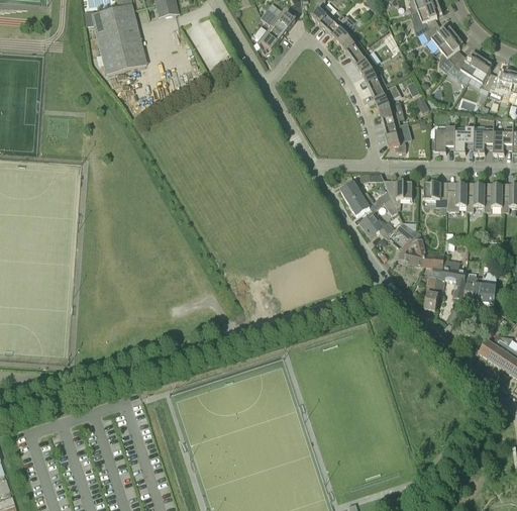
[(153,0),(158,16),(176,12),(173,0),(153,0)]
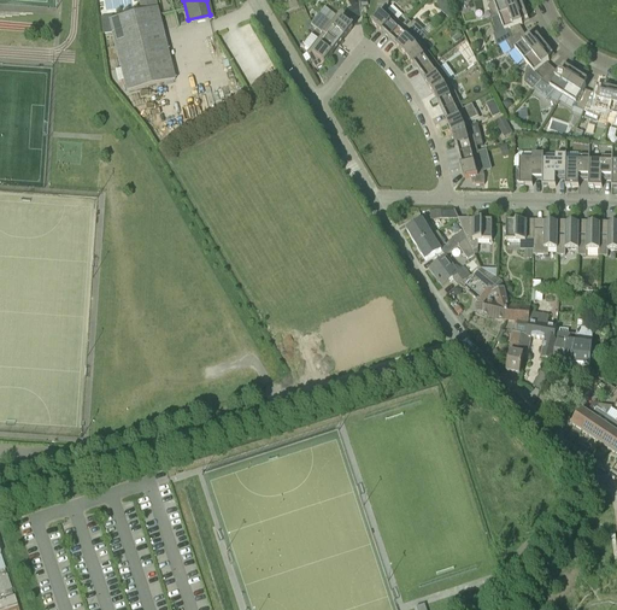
[(389,34),(403,18),(387,4),(388,0),(376,0),(374,10),(376,12),(372,18),(389,34)]
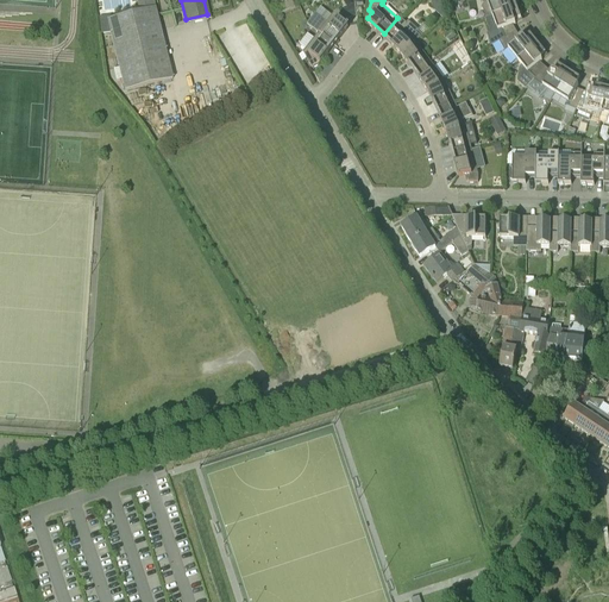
[(394,12),(399,8),(391,0),(385,0),(384,1),(394,12)]
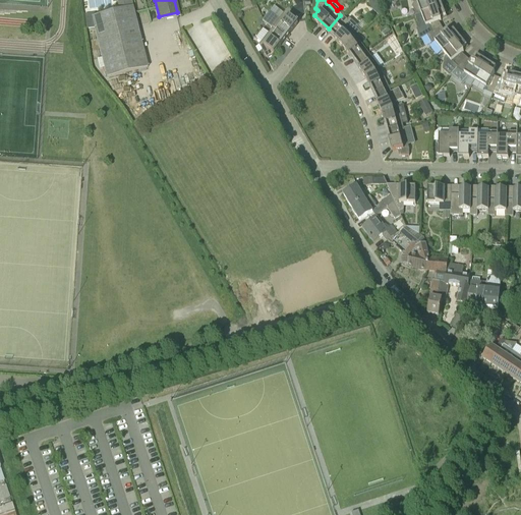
[(421,8),(442,1),(442,0),(412,0),(416,10),(421,8)]
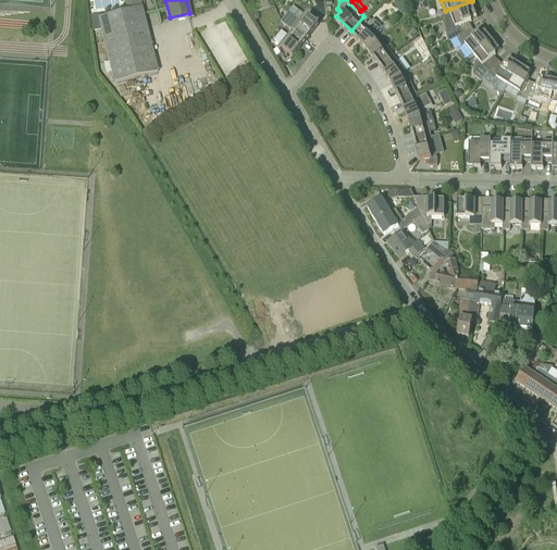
[(141,2),(126,5),(100,12),(97,13),(100,25),(113,78),(114,78),(158,67),(141,1),(141,2)]
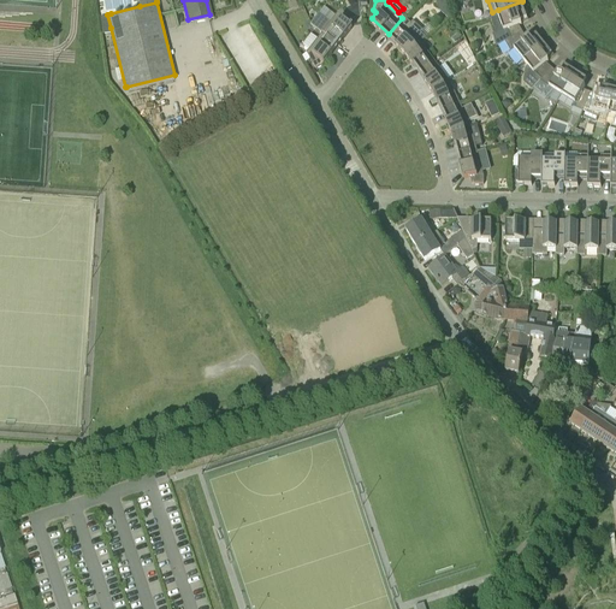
[(505,36),(522,27),(519,19),(521,18),(520,16),(527,12),(522,1),(498,10),(503,24),(499,27),(505,36)]
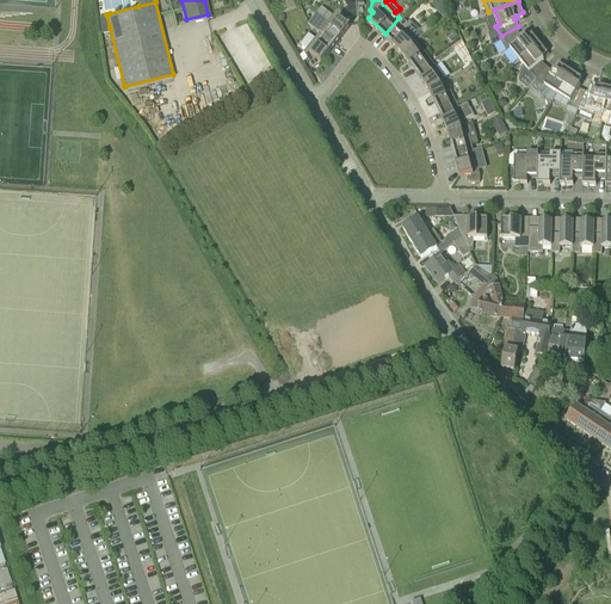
[(308,18),(319,26),(335,39),(350,20),(344,17),(346,14),(340,4),(334,7),(327,16),(315,7),(308,18)]
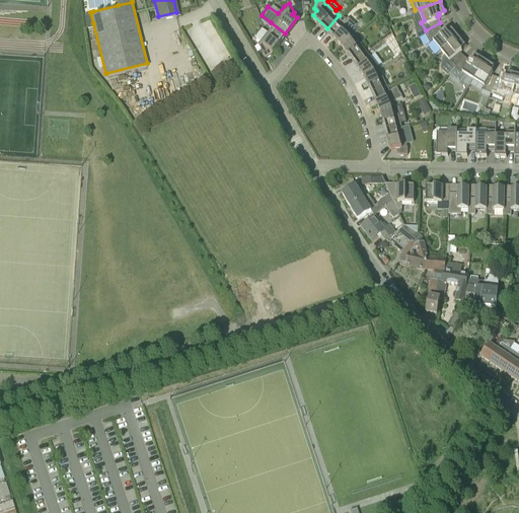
[(92,8),(83,10),(85,24),(93,23),(90,12),(93,11),(92,8)]
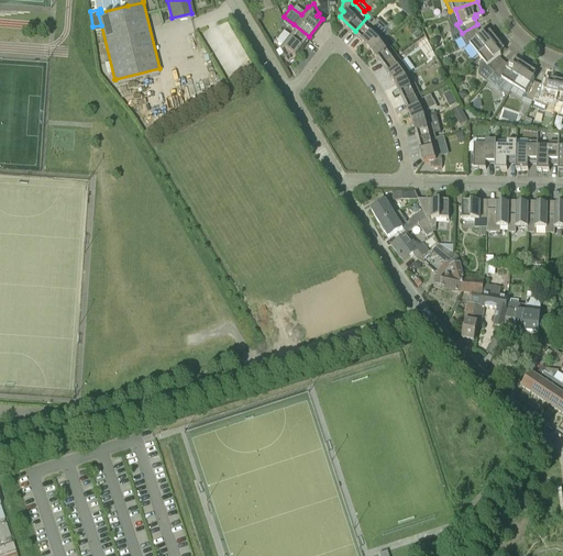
[(372,12),(367,17),(355,31),(370,45),(371,45),(384,33),(389,29),(383,23),(385,21),(376,12),(374,14),(372,12)]
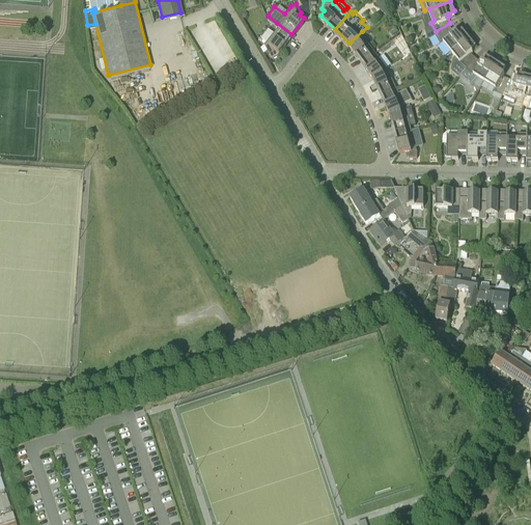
[(291,34),(277,23),(264,40),(269,49),(275,46),(279,50),(291,34)]
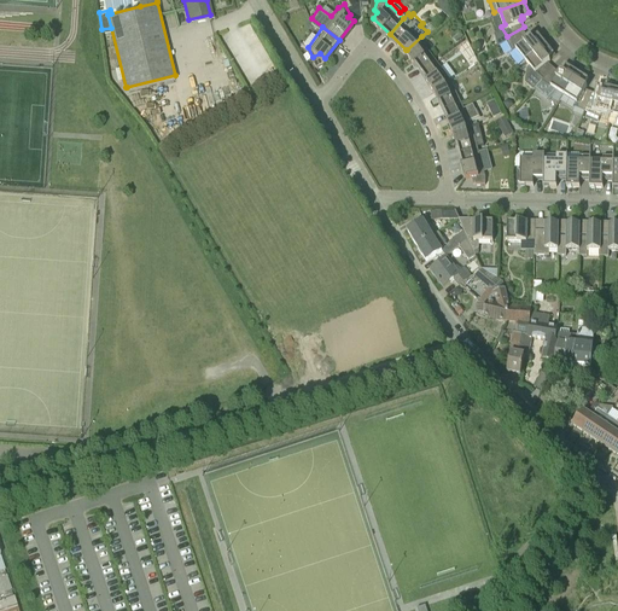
[(516,44),(525,54),(546,39),(537,29),(532,33),(530,30),(528,33),(524,27),(507,36),(502,39),(506,46),(511,44),(512,45),(516,44)]
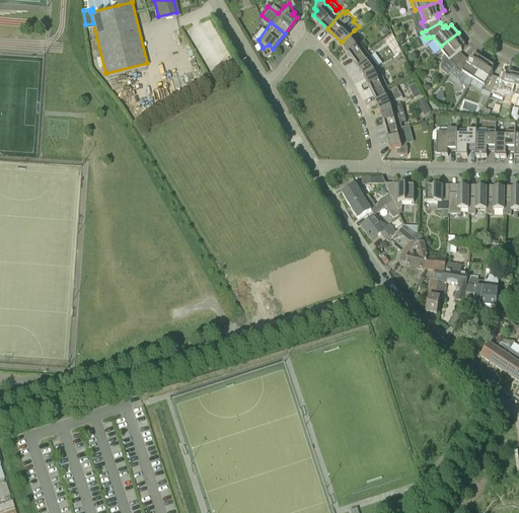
[(353,57),(366,47),(354,30),(342,42),(353,57)]
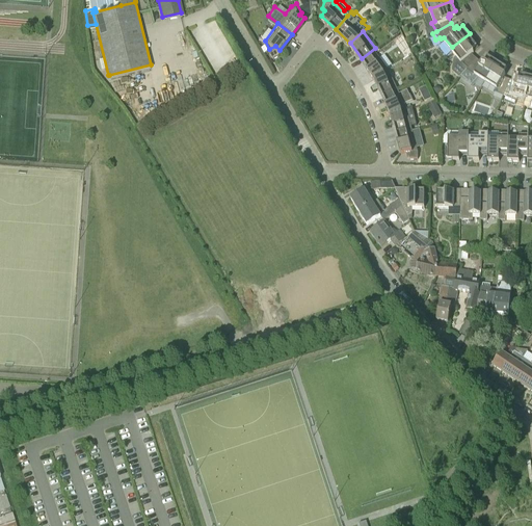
[(464,66),(476,53),(471,49),(473,48),(472,45),(476,42),(470,33),(452,47),(460,57),(457,60),(464,66)]
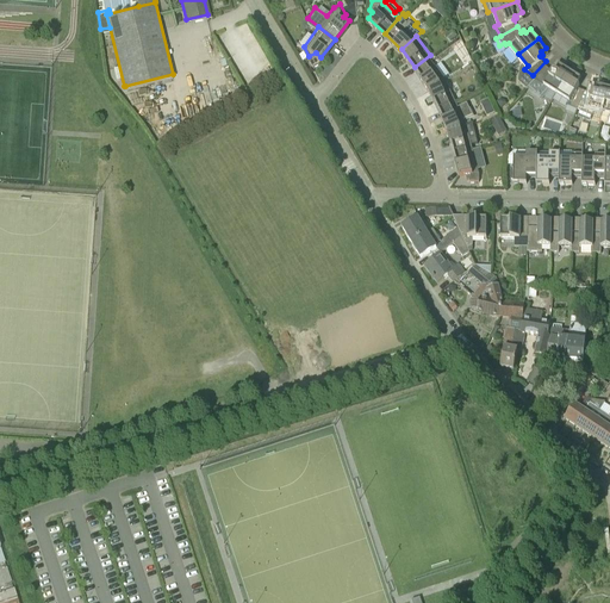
[(428,86),(446,75),(430,55),(415,67),(428,85),(427,86),(428,86)]
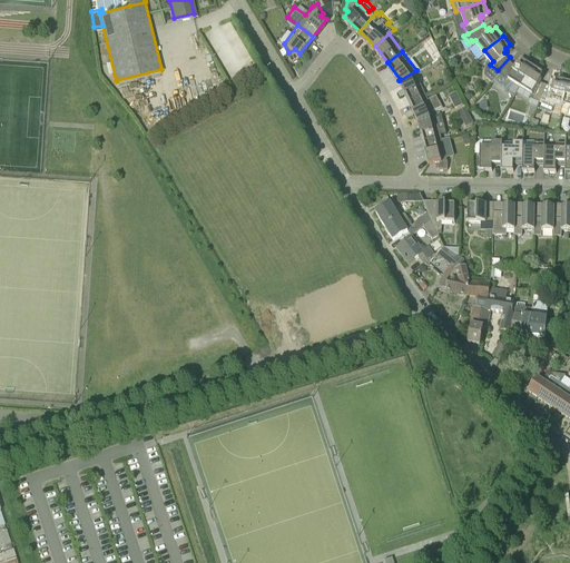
[(508,75),(520,82),(532,61),(523,56),(519,61),(517,59),(516,62),(510,57),(498,70),(505,78),(508,75)]
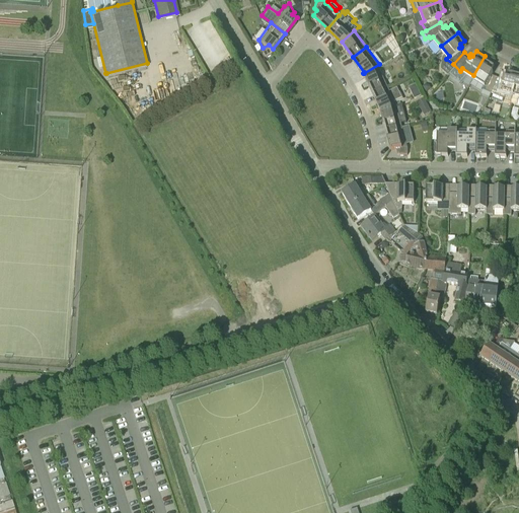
[(483,85),(491,88),(498,73),(492,70),(493,68),(491,67),(494,62),(485,56),(473,75),(484,82),(483,85)]
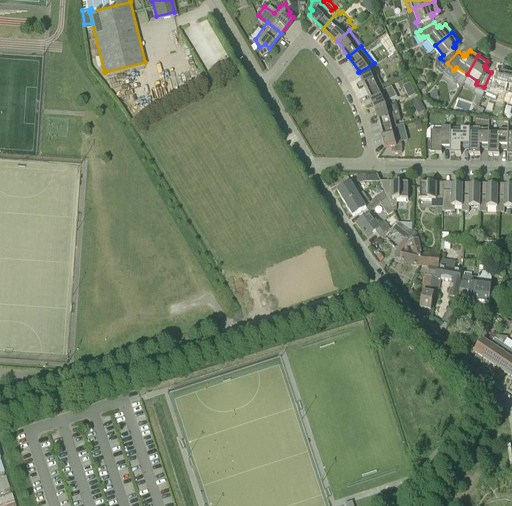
[(367,89),(382,82),(374,63),(359,72),(367,89)]
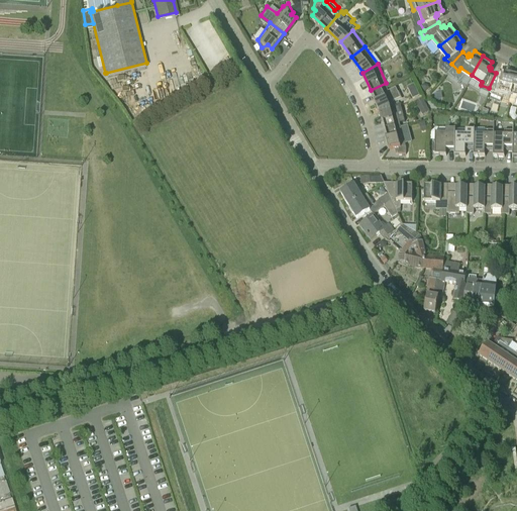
[(499,88),(511,91),(516,70),(506,68),(505,74),(502,73),(501,75),(496,73),(489,88),(497,92),(499,88)]
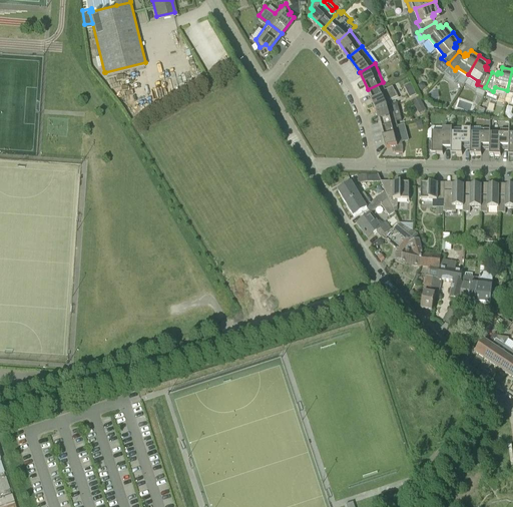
[(384,84),(383,82),(368,89),(376,106),(392,100),(389,95),(396,91),(391,81),(384,84)]
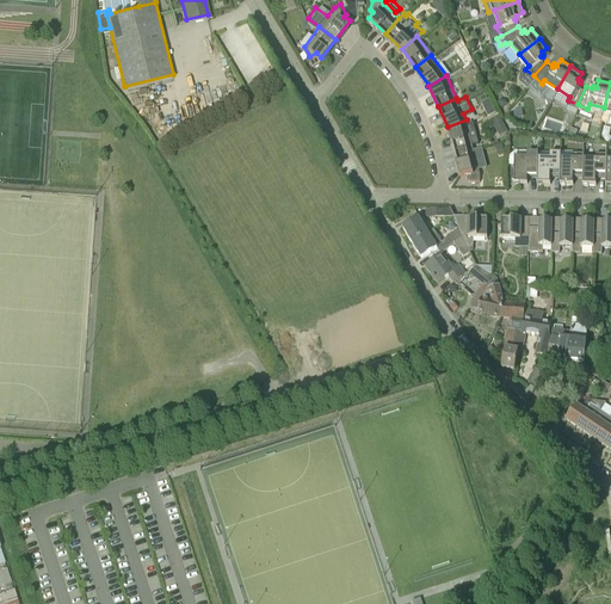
[(448,127),(454,148),(473,143),(471,139),(476,137),(471,118),(467,119),(448,127)]
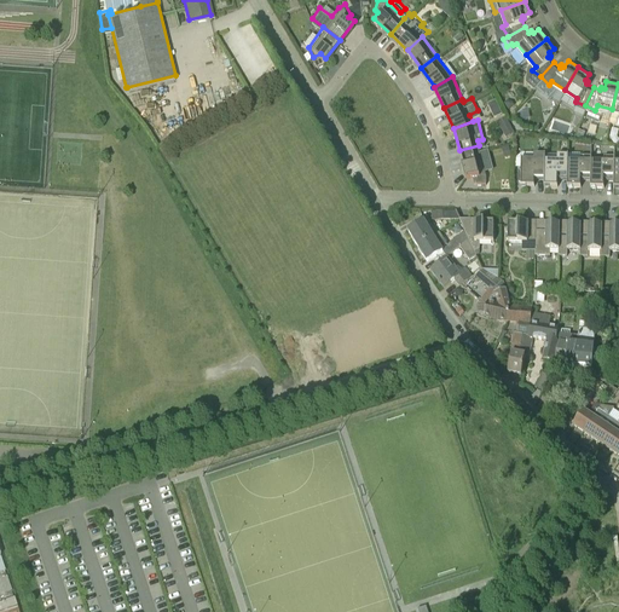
[(486,172),(479,145),(460,150),(466,173),(472,172),(474,179),(486,179),(486,172)]
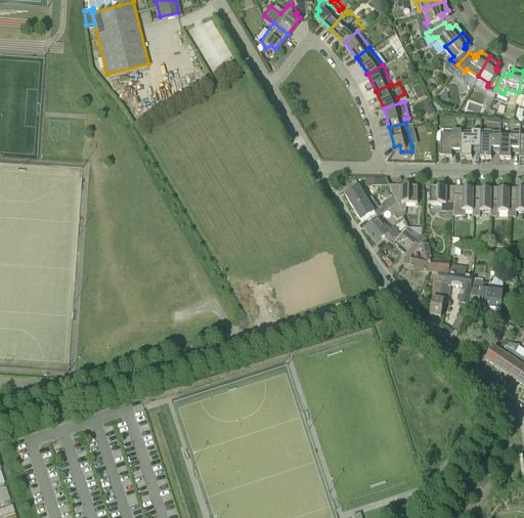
[(451,146),(461,146),(462,130),(462,126),(461,126),(451,126),(451,130),(441,130),(441,139),(438,139),(438,149),(440,149),(440,153),(451,153),(451,146)]
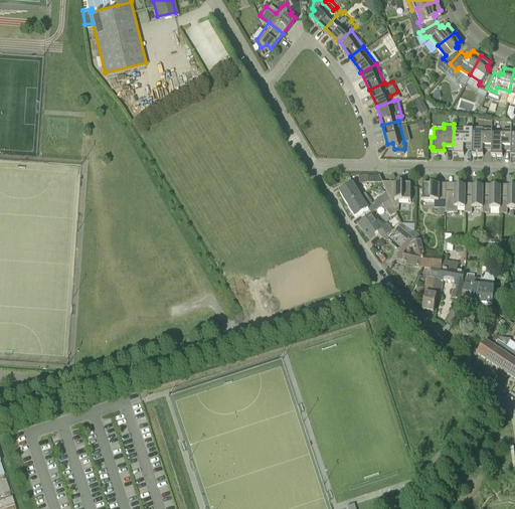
[(464,144),(472,144),(473,129),(473,124),(472,124),(464,124),(463,129),(454,128),(453,144),(453,150),(464,151),(464,144)]
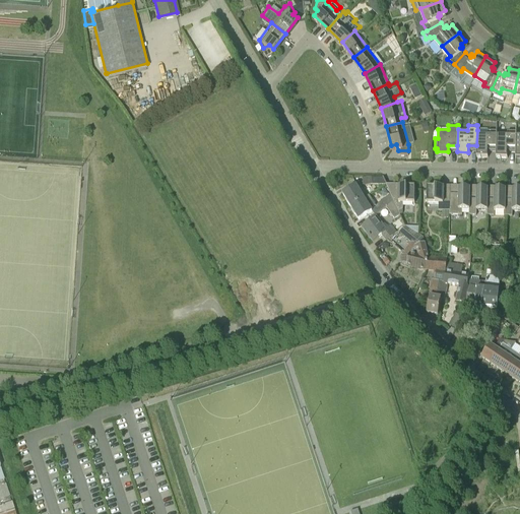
[(488,146),(496,146),(497,130),(497,126),(488,126),(488,130),(477,130),(476,145),(476,152),(488,152),(488,146)]
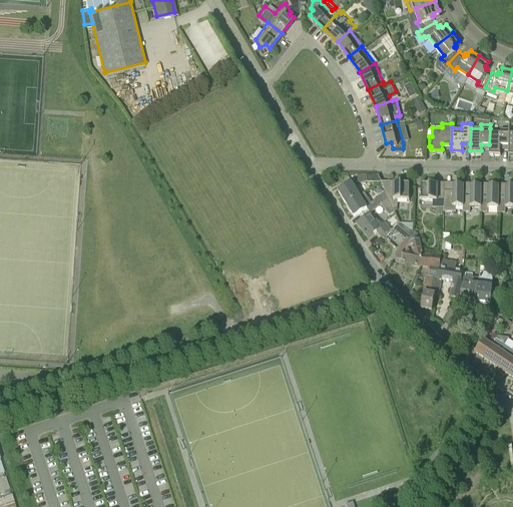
[(500,144),(508,144),(509,129),(509,124),(500,124),(500,128),(490,128),(489,144),(489,150),(500,150),(500,144)]
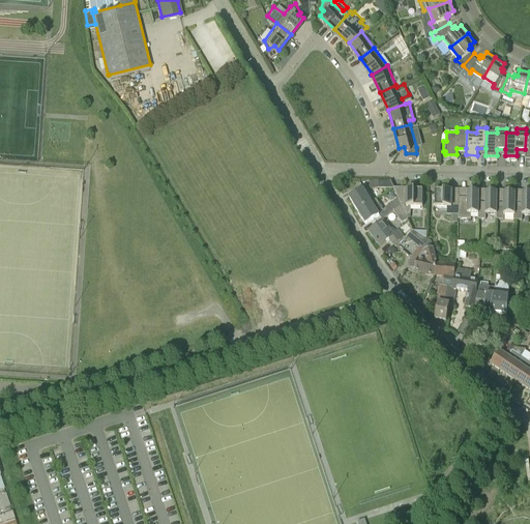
[(357,205),(372,197),(363,183),(349,193),(357,205)]
